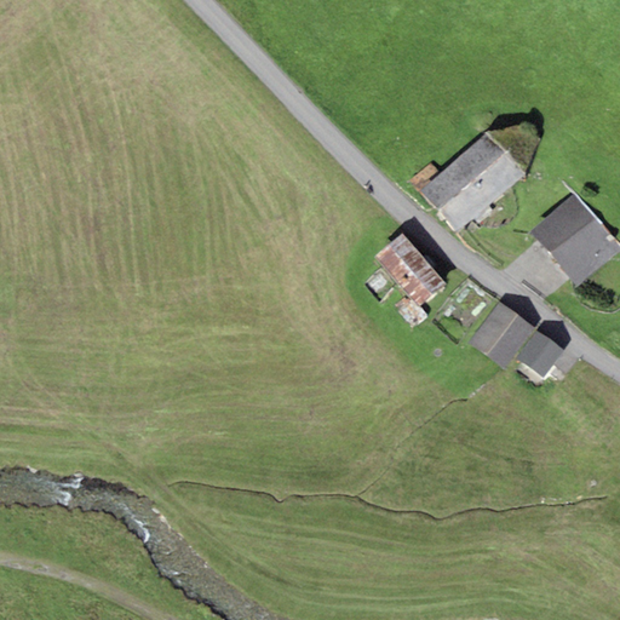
[(423,190),(458,231),(524,177),(489,136),(423,190)]
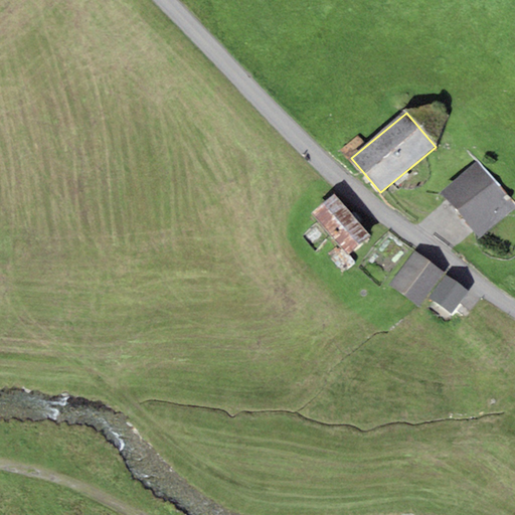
[(514,204),(478,161),(441,192),(479,237),(514,205),(514,204)]
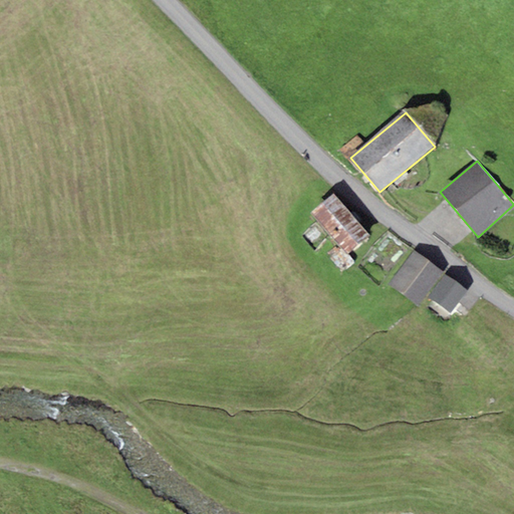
[(368,235),(333,195),(311,214),(346,255),(368,235)]
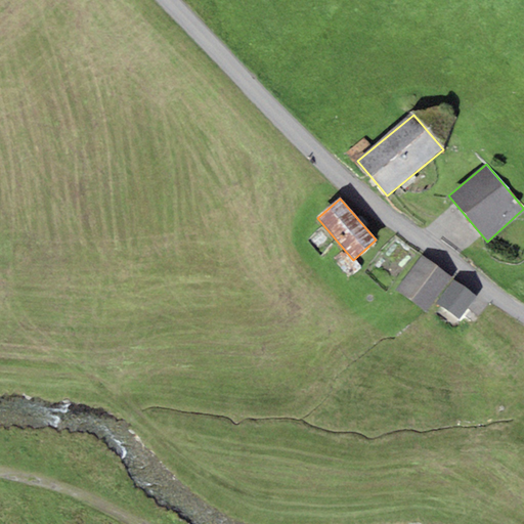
[(423,256),(396,289),(424,311),(451,278),(423,256)]
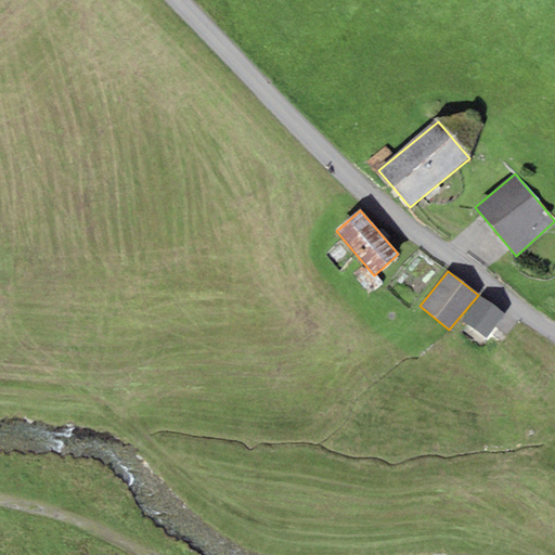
[(482,297),(463,321),(486,338),(504,313),(482,297)]
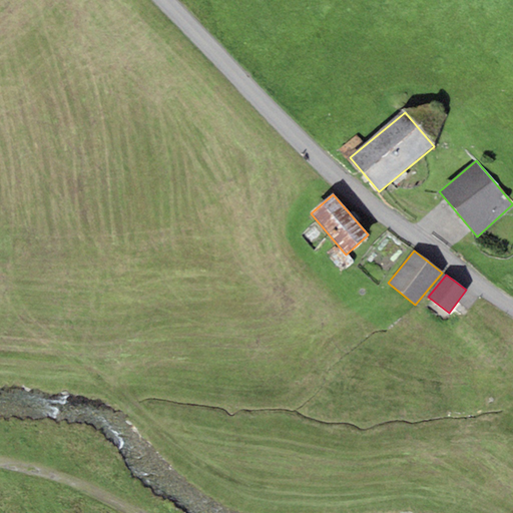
All buildings are outlined.
